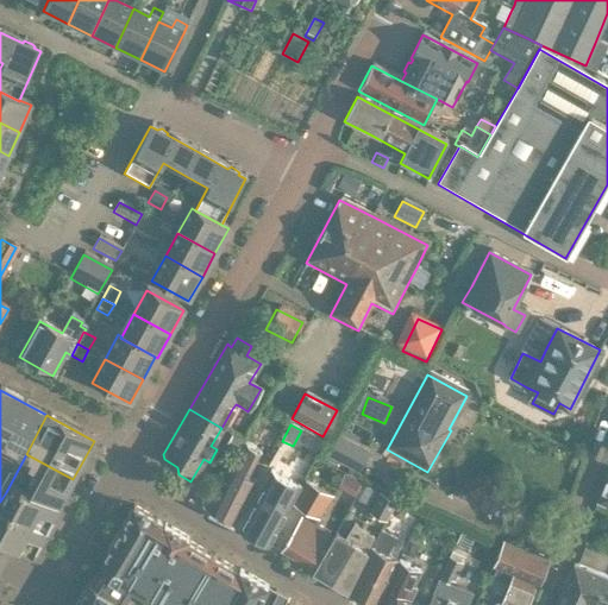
[(244,442),(232,435),(225,446),(238,454),(244,442)]
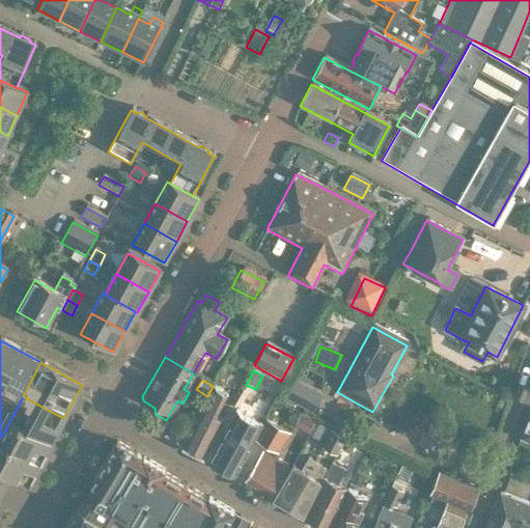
[(286,400),(312,414),(322,397),(295,382),(286,400)]
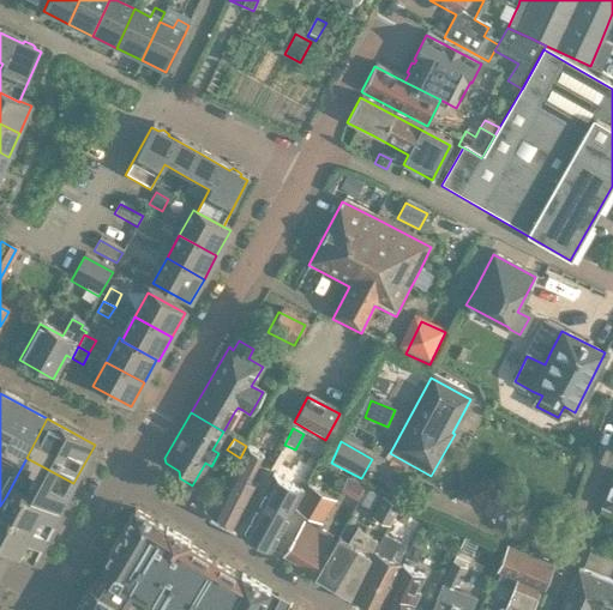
[(218,501),(211,497),(202,515),(233,532),(257,487),(250,483),(263,459),(246,451),(218,501)]
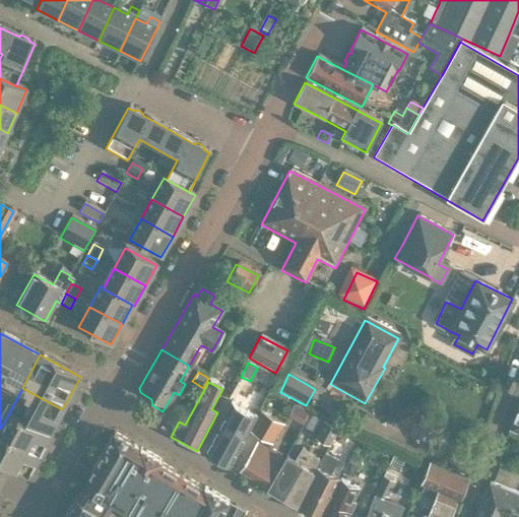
[(22,388),(5,421),(45,442),(62,409),(22,388)]
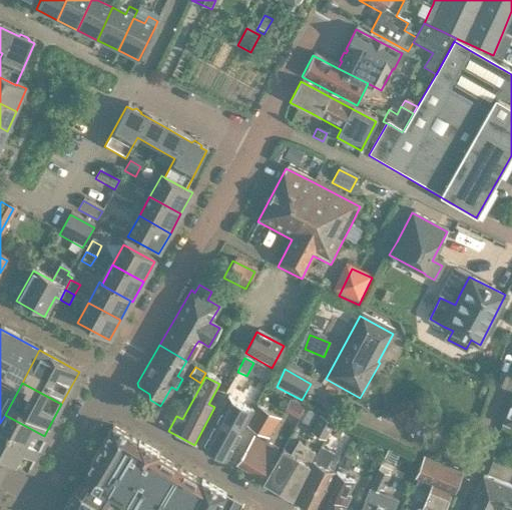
[(227,398),(200,447),(225,461),(251,411),(227,398)]
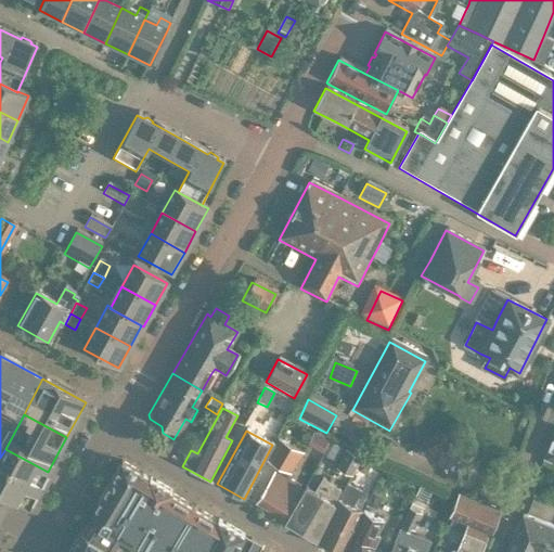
[(322,454),(329,441),(314,434),(307,446),(322,454)]
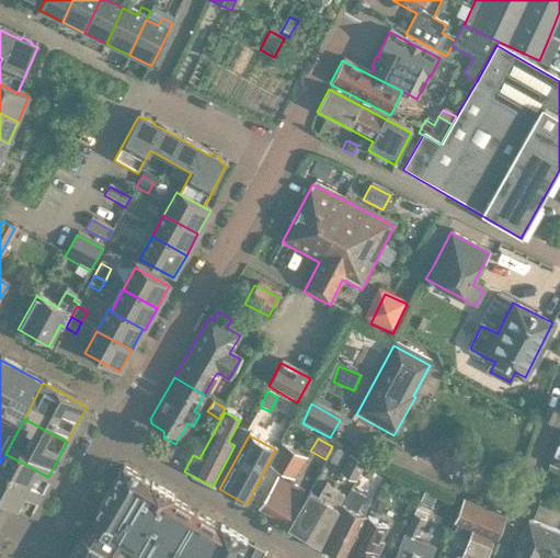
[(559,439),(549,465),(559,468),(559,439)]
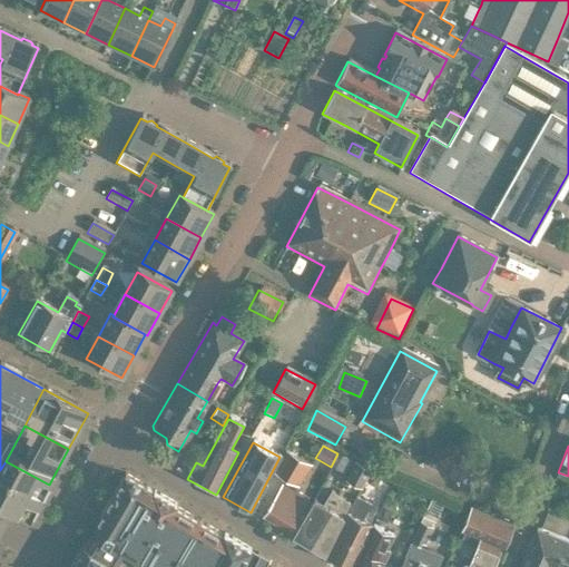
[(284,453),(275,469),(272,475),(296,488),(308,467),(284,453)]
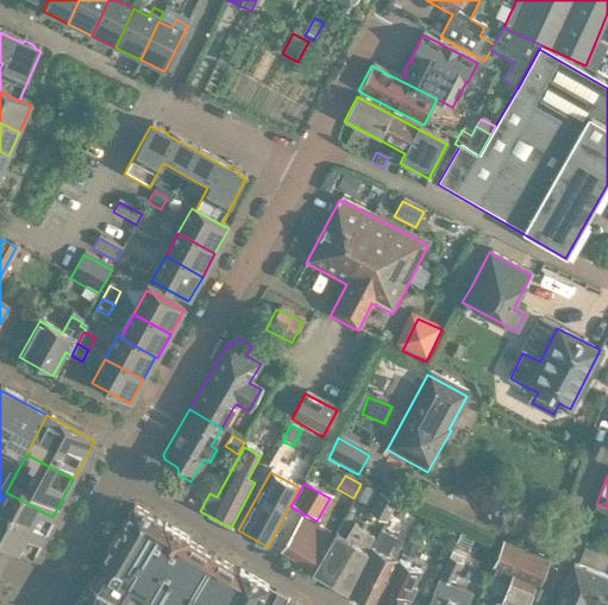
[(361,484),(353,498),(370,506),(377,493),(361,484)]
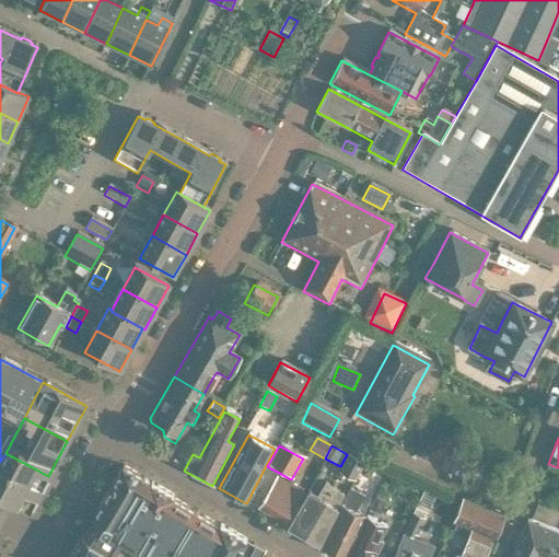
[(6,453),(0,462),(0,496),(12,502),(28,511),(48,476),(6,453)]
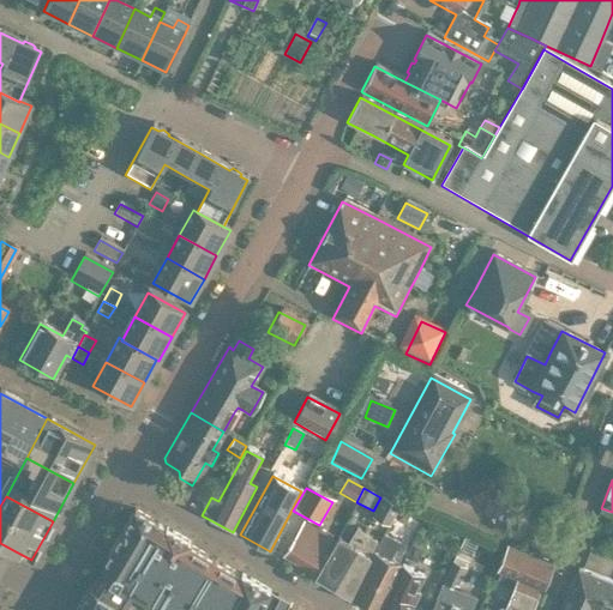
[(371,519),(389,527),(400,507),(382,499),(371,519)]
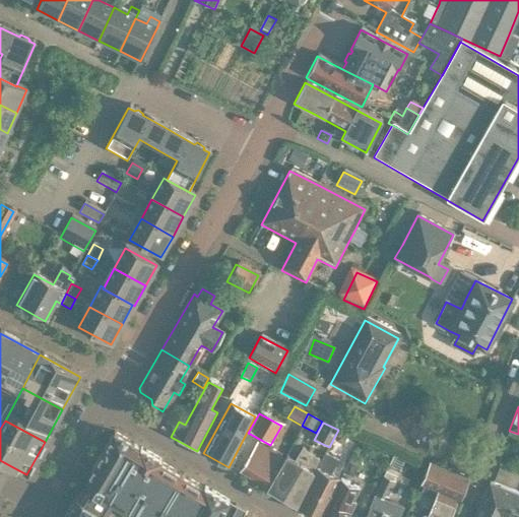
[(134,445),(115,433),(84,483),(86,485),(79,497),(77,496),(64,516),(112,516),(107,513),(114,501),(135,514),(139,516),(219,516),(229,502),(204,488),(203,489),(159,463),(161,461),(141,449),(140,449),(134,446),(134,445)]
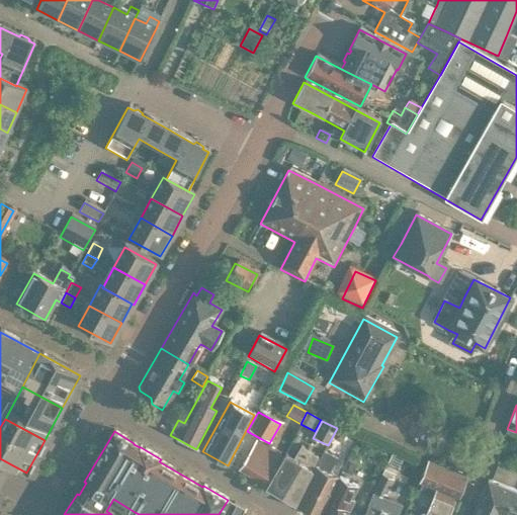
[(334,435),(332,439),(333,443),(337,445),(341,443),(344,439),(342,435),(338,433),(334,435)]
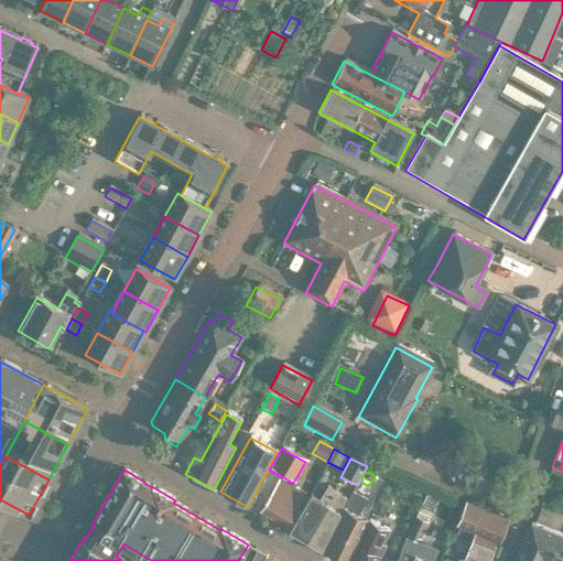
[(289,531),(307,500),(278,482),(260,514),(289,531)]
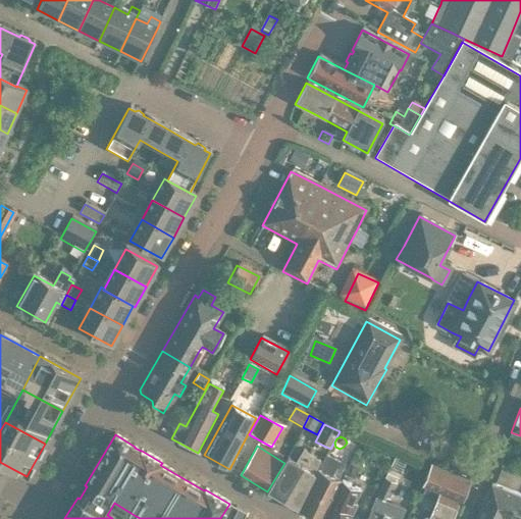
[(284,463),(267,491),(283,502),(302,468),(301,467),(303,464),(304,465),(309,457),(301,452),(295,464),(287,459),(284,463)]
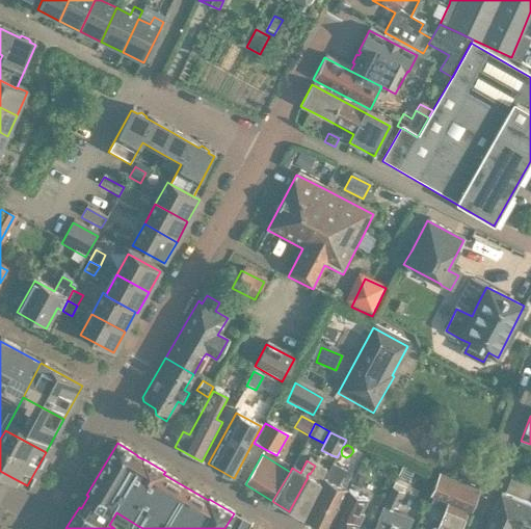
[(289,511),(300,519),(325,472),(315,466),(310,474),(309,473),(307,476),(308,477),(289,511)]
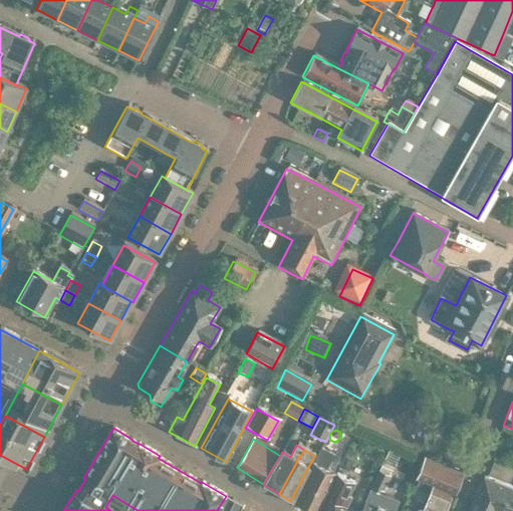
[(318,450),(294,503),(294,504),(308,510),(317,510),(335,475),(325,470),(331,457),(318,450)]
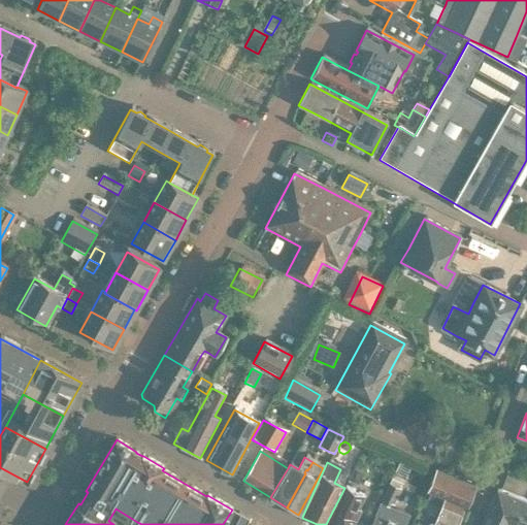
[(400,491),(408,471),(398,466),(390,487),(391,487),(400,491)]
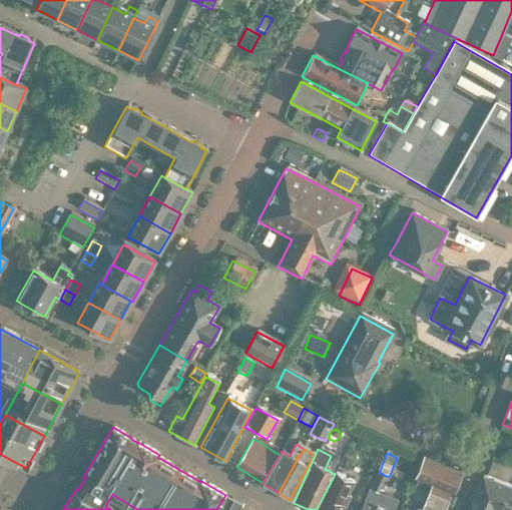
[(425,457),(424,460),(416,478),(453,494),(462,473),(425,457)]
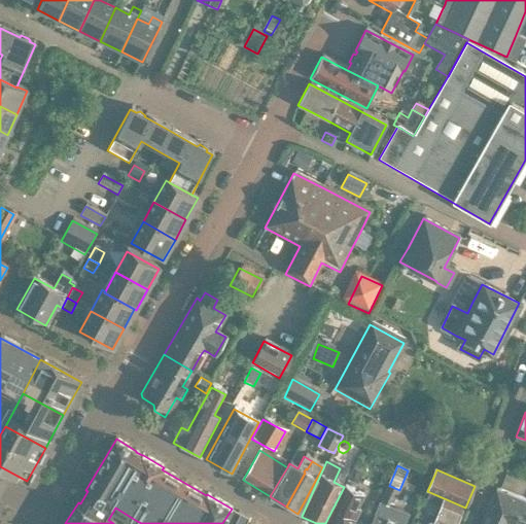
[(352,470),(347,481),(356,486),(361,475),(352,470)]
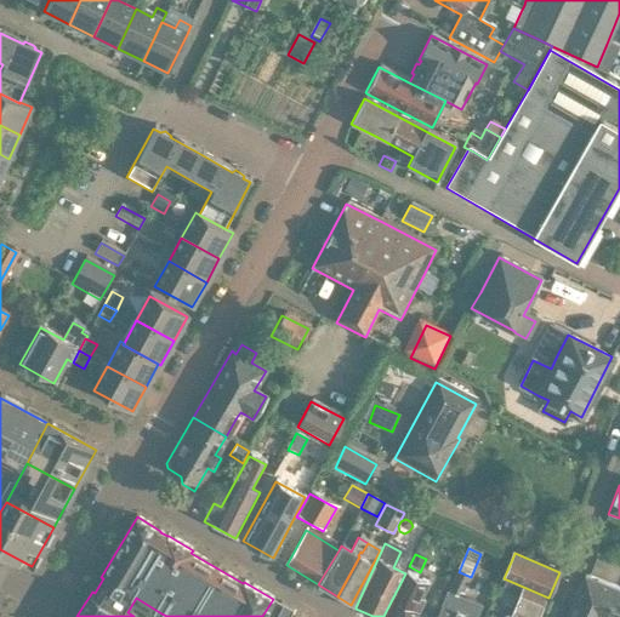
[(441,607),(437,616),(478,616),(482,607),(456,596),(459,593),(462,595),(471,577),(460,572),(449,594),(447,593),(441,607)]
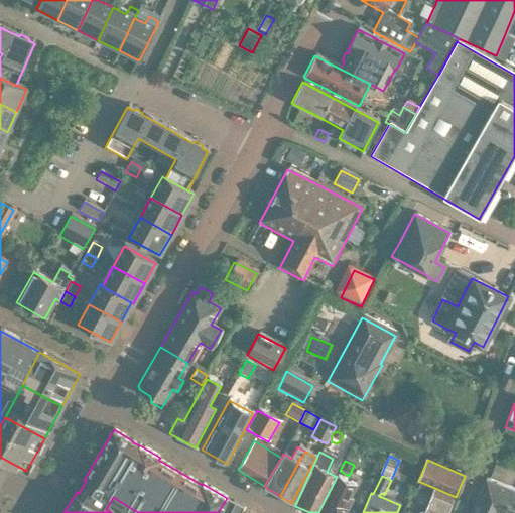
[(345,512),(346,510),(344,508),(354,486),(337,477),(318,512),(345,512)]
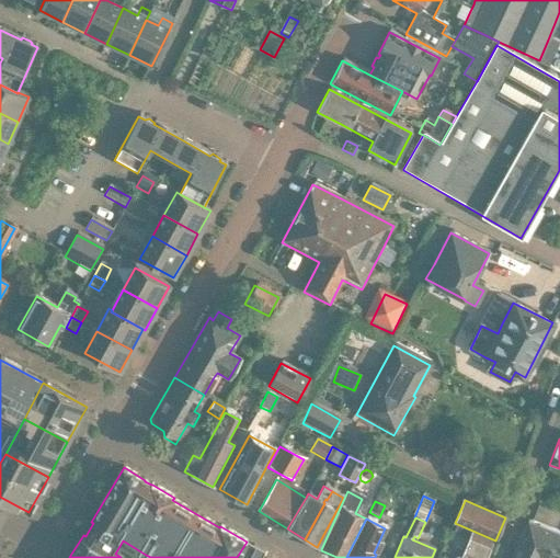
[(540,557),(549,532),(527,523),(512,557),(540,557)]
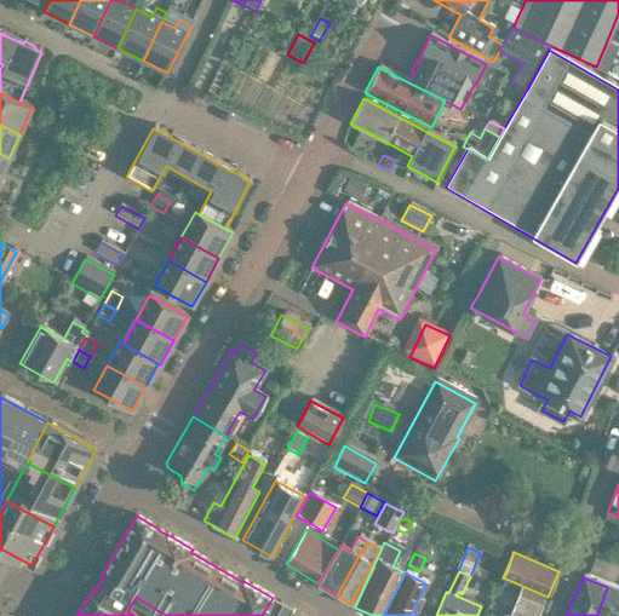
[(618,615),(618,591),(607,587),(597,615),(618,615)]
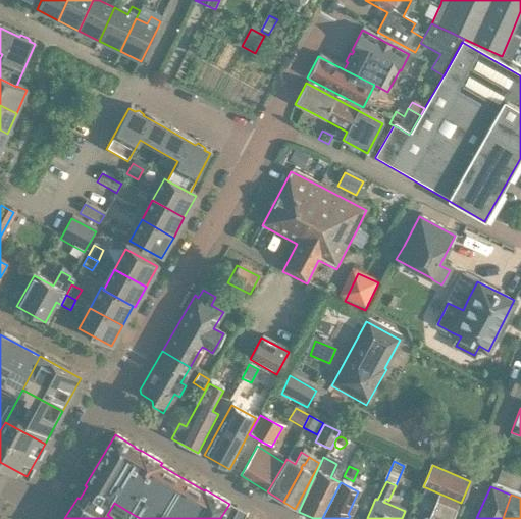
[(452,518),(459,503),(439,496),(429,518),(452,518)]
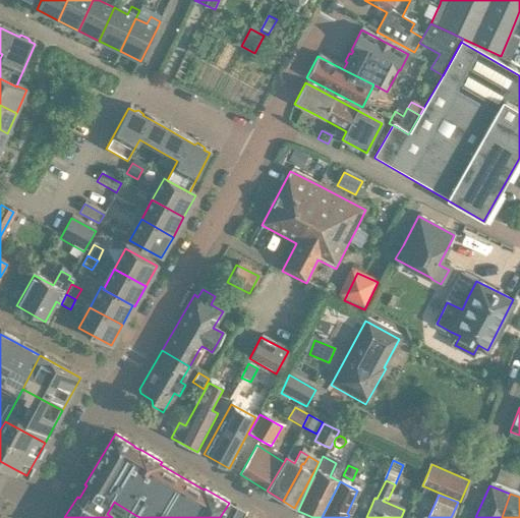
[(242,517),(245,514),(234,508),(234,509),(236,510),(232,517),(242,517)]
